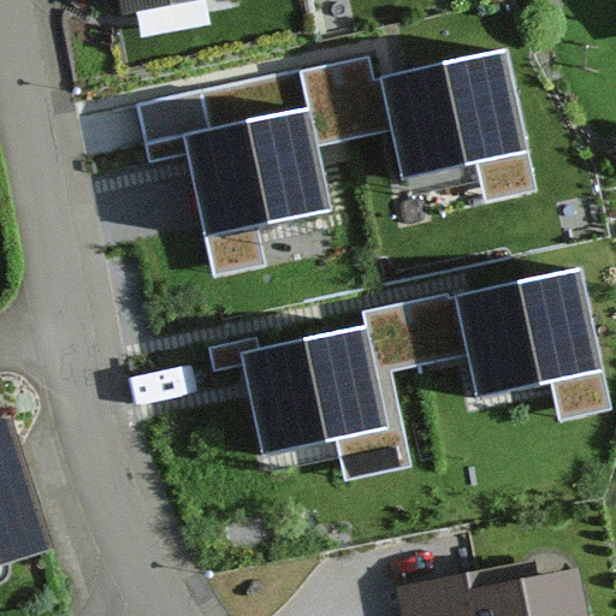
[(117,0),(123,23),(223,4),(221,0),(117,0)]
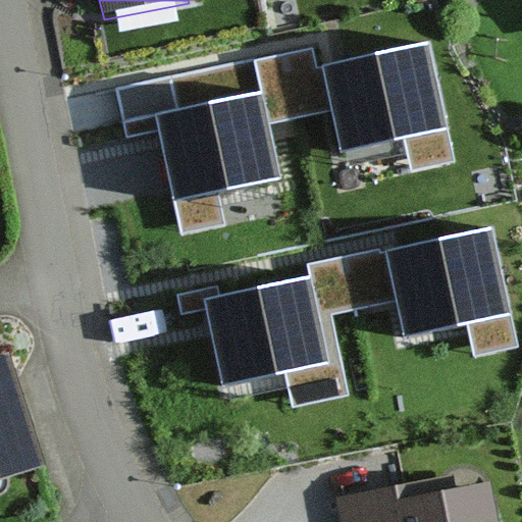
[(320,42),(253,57),(261,95),(266,120),(329,105),(343,159),(402,145),(409,174),(461,161),(430,40),(326,65),(320,42)]
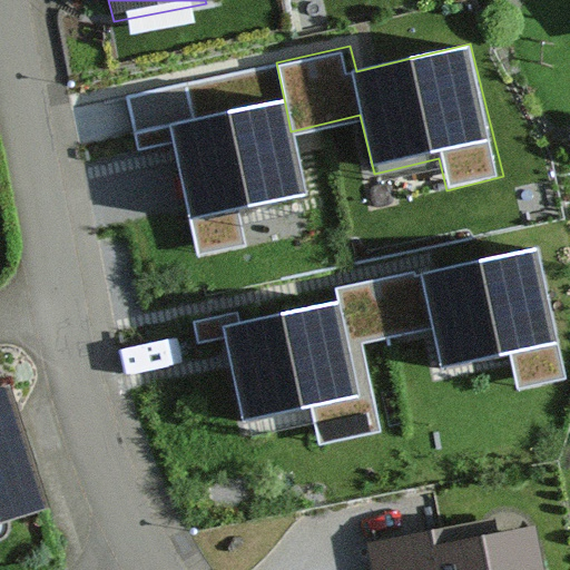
[(276,62),(133,94),(143,146),(176,139),(180,157),(198,253),(252,243),(245,210),(304,199),(291,131),(285,104),(276,62)]
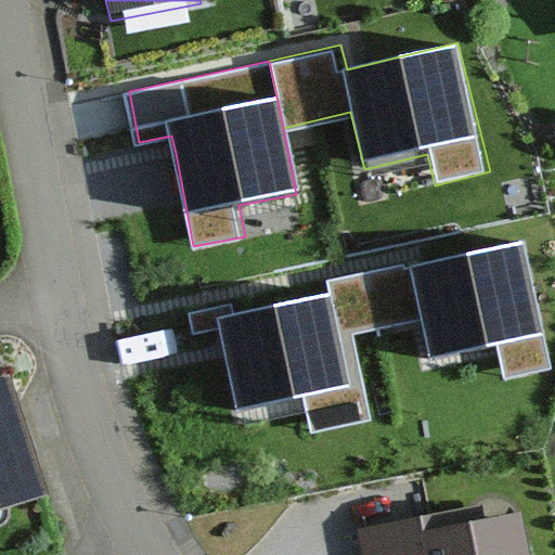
[(335,335),(352,331),(428,314),(437,356),(499,343),(507,382),(553,372),(524,237),(323,282),(326,297),(335,335)]
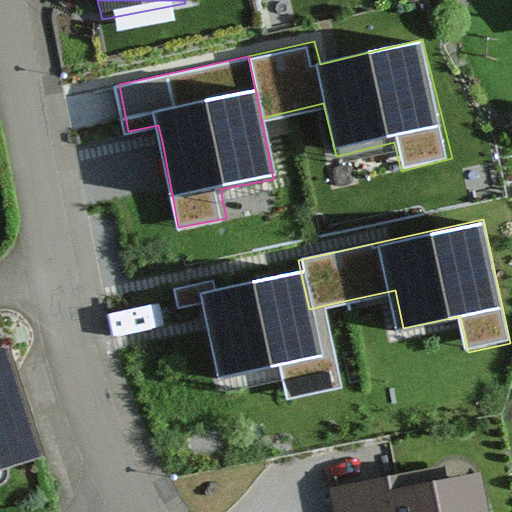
[(309,309),(301,274),(219,292),(215,276),(172,285),(178,312),(205,306),(207,313),(222,381),(283,368),(290,400),(343,388),(325,305),(309,309)]
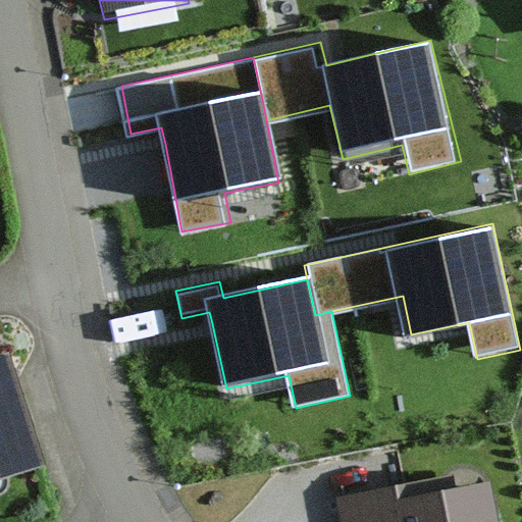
[(0,489),(45,476),(9,365),(0,368),(0,489)]
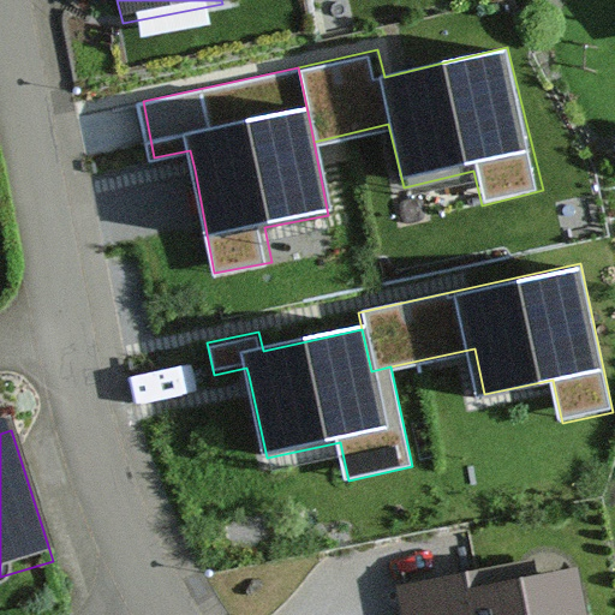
[(497,573),(400,591),(404,614),(579,614),(574,584),(523,593),(502,597),(497,573)]
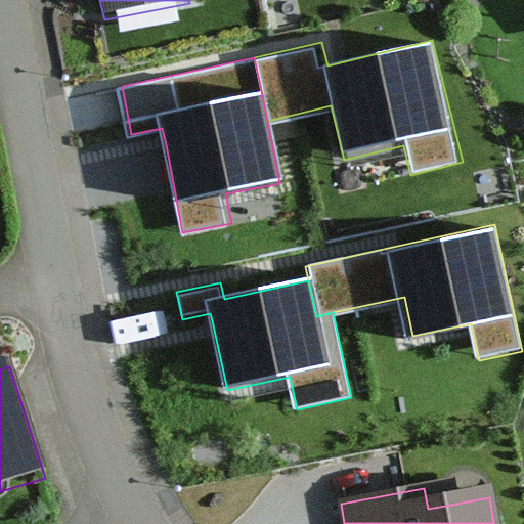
All buildings are outlined.
